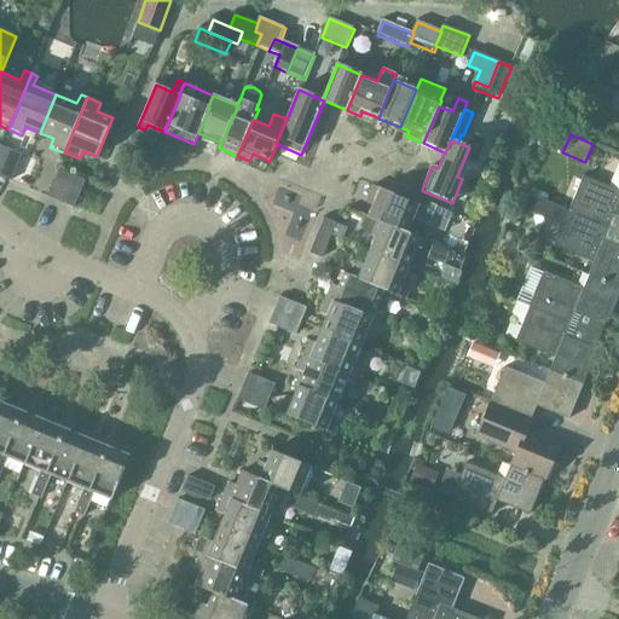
[(22,157),(9,151),(0,173),(0,178),(11,183),(22,157)]
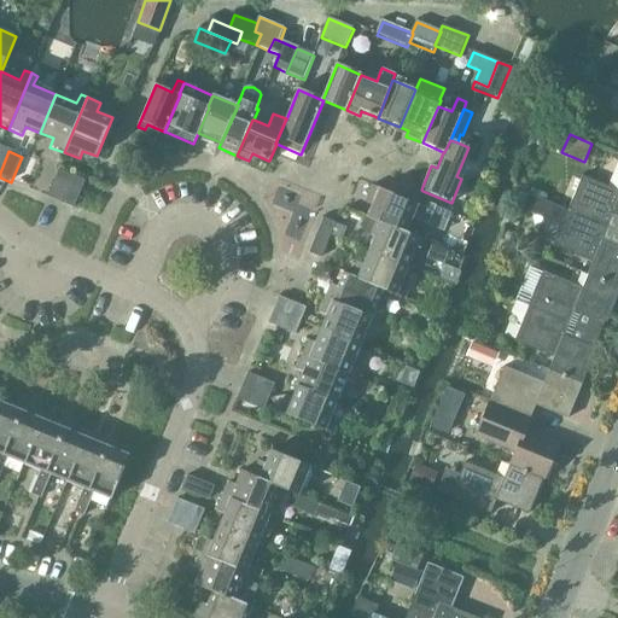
[(73,176),(59,172),(48,198),(60,204),(73,176)]
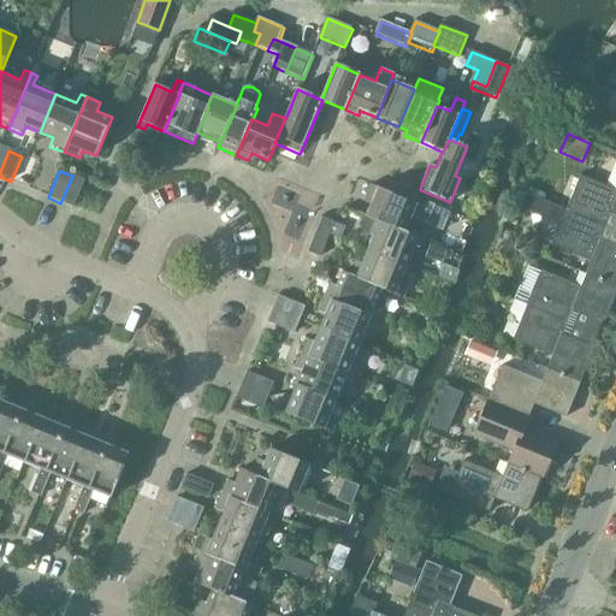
[(86,182),(72,176),(60,203),(73,208),(86,182)]
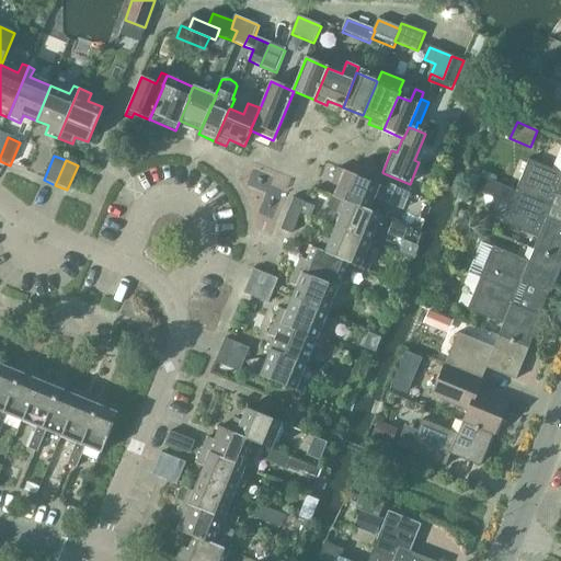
[(560,172),(528,160),(515,192),(552,207),(558,196),(560,196),(560,172)]
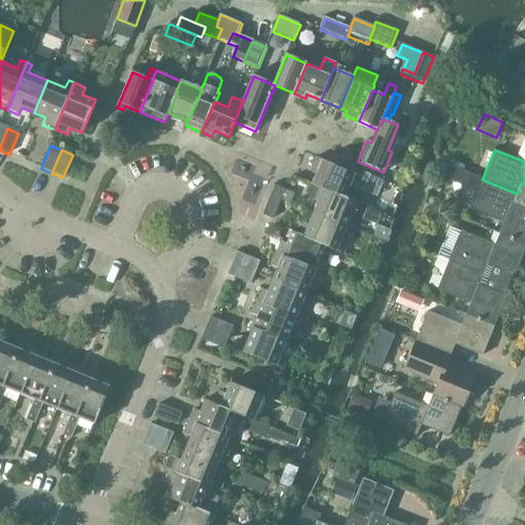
[(357,203),(357,202),(345,198),(350,186),(358,189),(362,177),(355,174),(355,173),(316,158),(311,170),(317,172),(312,185),(357,203)]
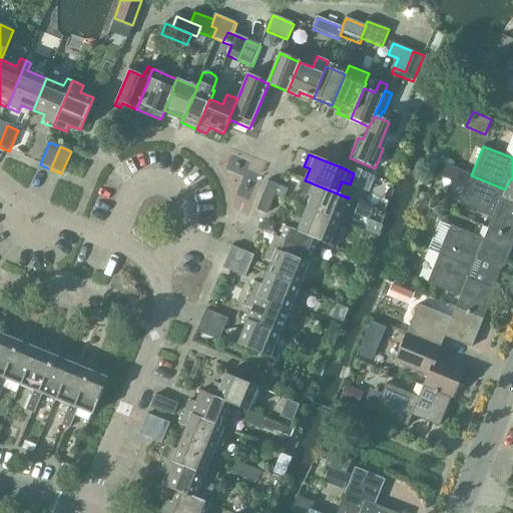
[(438,162),(433,174),(446,179),(451,167),(438,162)]
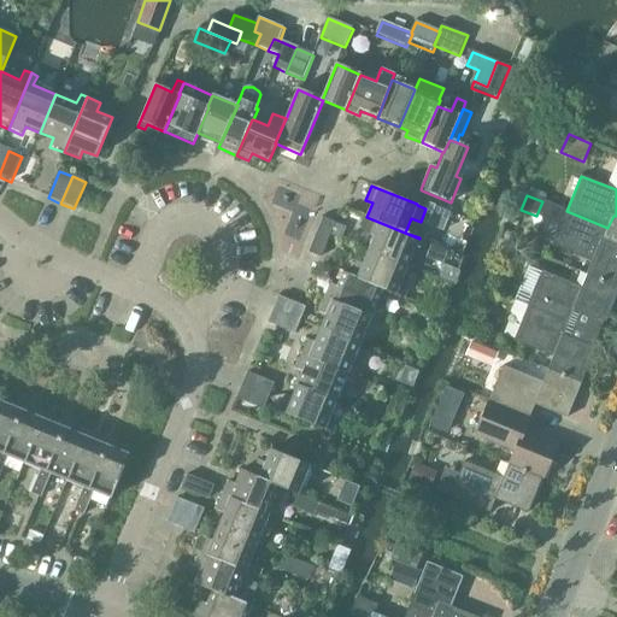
[(434,206),(427,223),(442,230),(450,212),(434,206)]
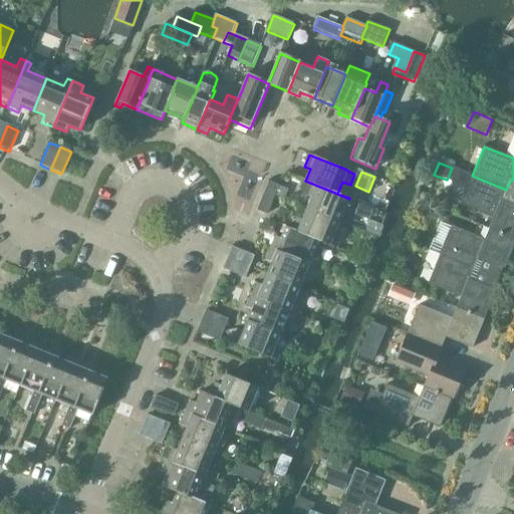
[(492,218),(487,229),(513,240),(513,205),(502,201),(506,190),(472,176),(460,205),(492,218)]
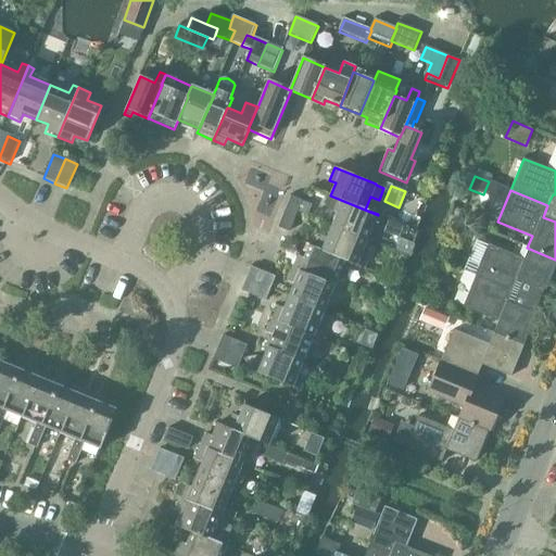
[(299,211),(303,200),(292,196),(288,206),(299,211)]
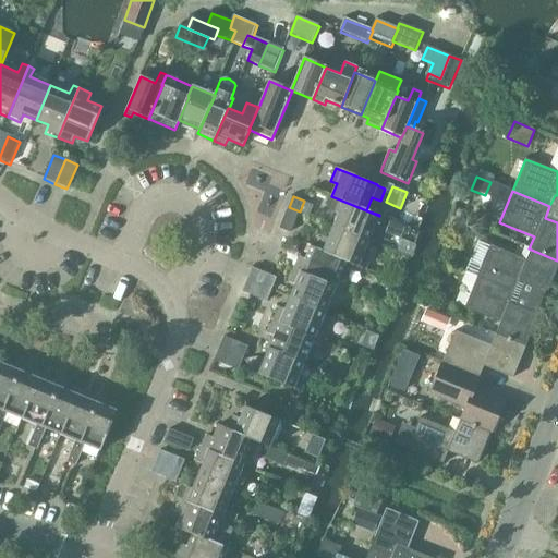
[(339,214),(334,227),(368,241),(368,240),(376,243),(387,218),(379,215),(379,216),(331,196),(328,203),(328,204),(328,205),(329,206),(329,207),(330,208),(331,210),(332,210),(335,211),(339,214)]
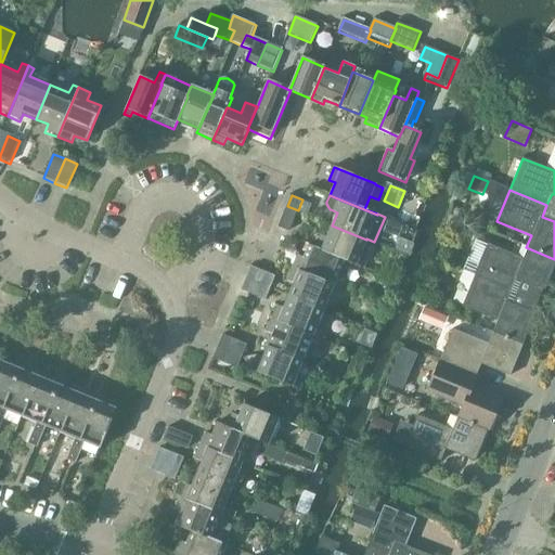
[(302,199),(298,210),(307,214),(311,203),(305,201),(302,199)]
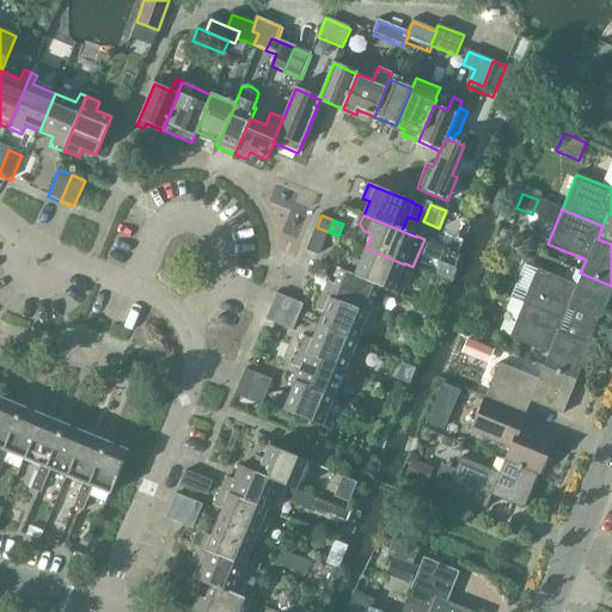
[(329,232),(317,227),(312,239),(324,244),(329,232)]
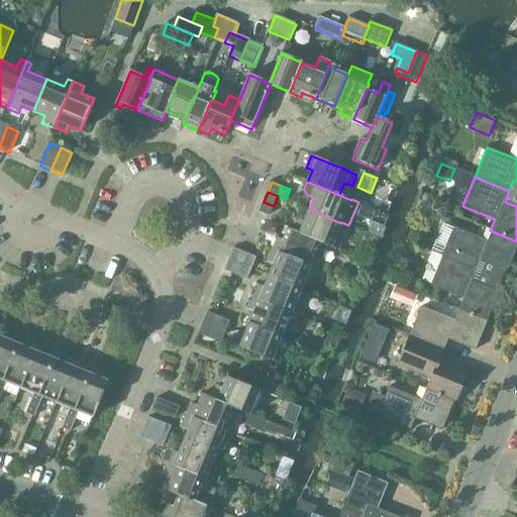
[(260,211),(269,215),(270,215),(274,206),(264,202),(260,211)]
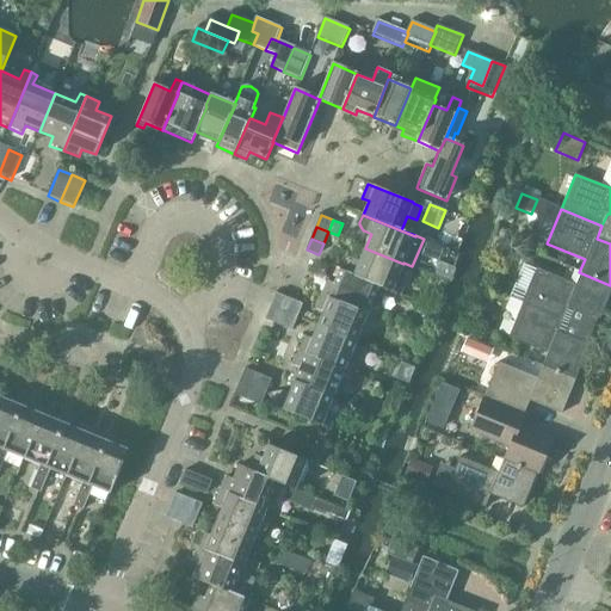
[(340,269),(340,270),(393,291),(392,292),(400,296),(403,289),(395,285),(403,264),(365,248),(360,261),(352,258),(347,271),(340,269)]
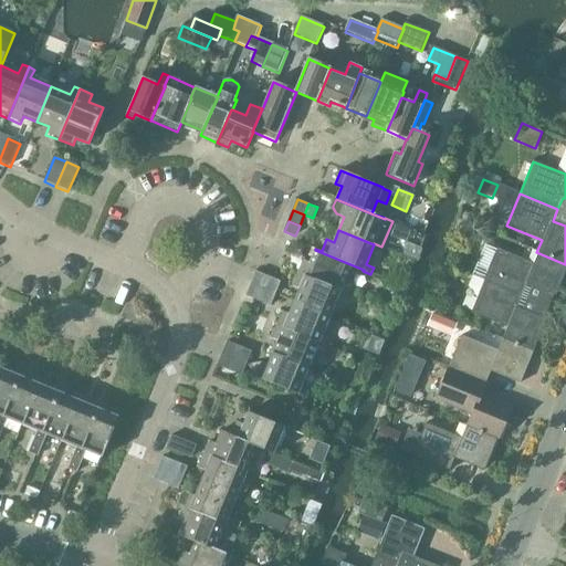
[(411,231),(407,242),(419,247),(423,236),(411,231)]
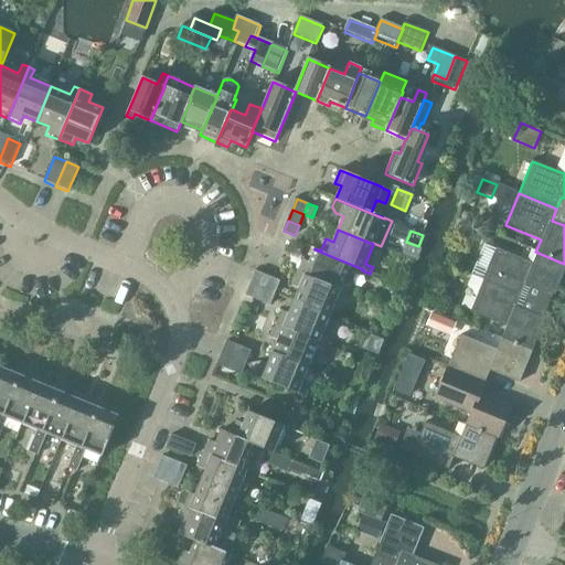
[(471,275),(482,279),(482,280),(521,296),(526,284),(555,296),(564,273),(564,264),(535,252),(531,264),(496,248),(496,249),(483,245),(471,275)]
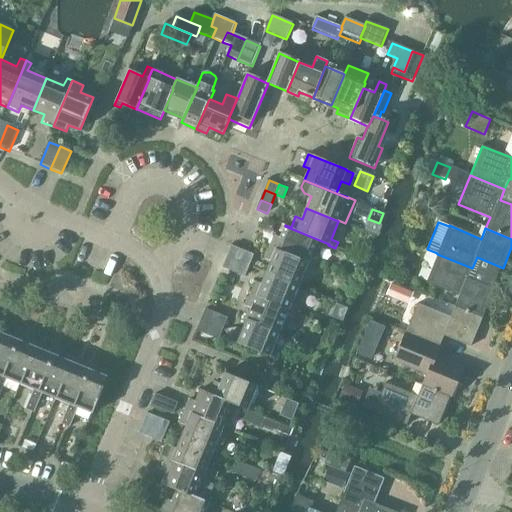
[(276,234),(271,247),(315,266),(318,260),(310,257),(318,240),(328,245),(329,244),(285,226),(281,236),(276,234)]
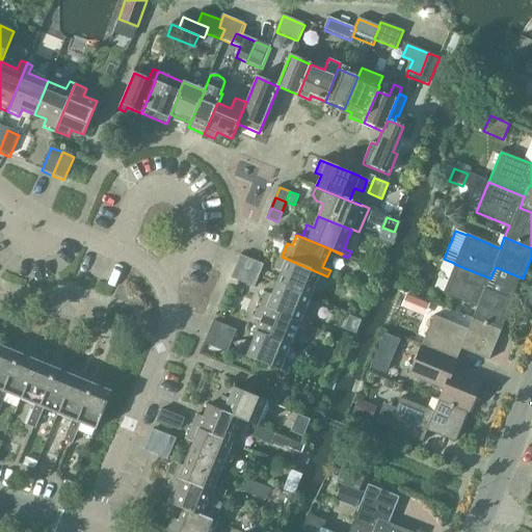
[(242,255),(237,266),(260,275),(265,264),(242,255)]
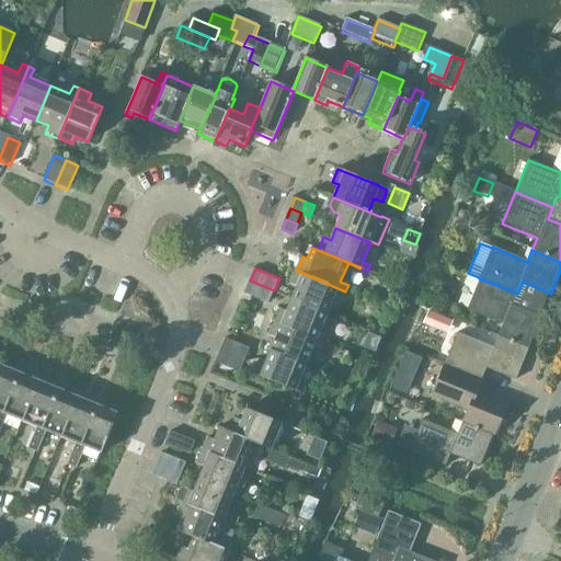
[(297,286),(292,298),(328,313),(335,295),(343,298),(345,292),(297,271),(292,284),(297,286)]
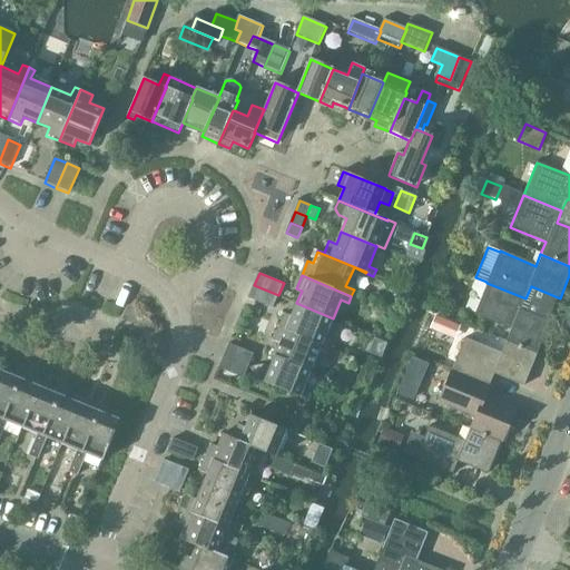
[(521,310),(526,298),(487,283),(487,282),(475,277),(471,291),(479,302),(473,315),(509,331),(505,341),(537,354),(550,322),(521,310)]
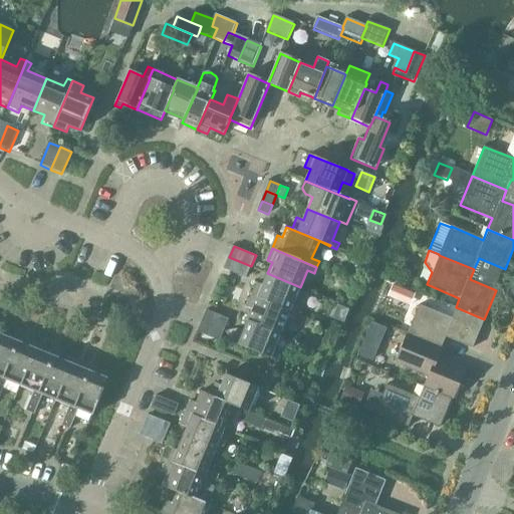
[(229,257),(224,268),(246,277),(251,266),(229,257)]
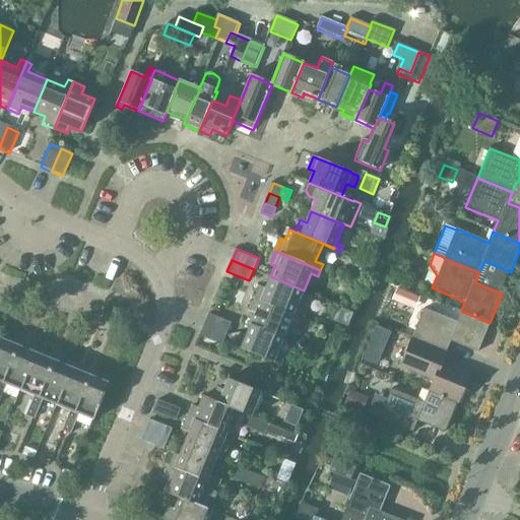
[(261,285),(256,299),(301,317),(303,312),(296,309),(304,290),(270,276),(266,287),(261,285)]
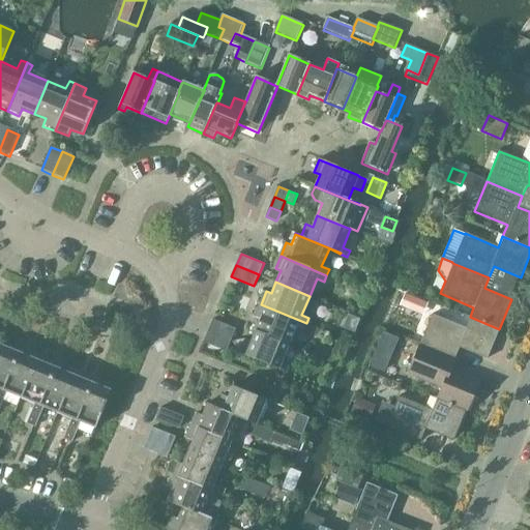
[(404,294),(400,305),(407,308),(411,297),(404,294)]
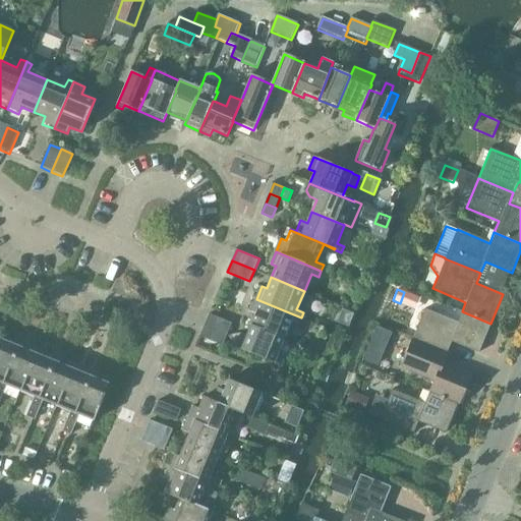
[(255,313),(251,325),(285,338),(292,321),(299,324),(301,317),(256,299),(250,311),(255,313)]
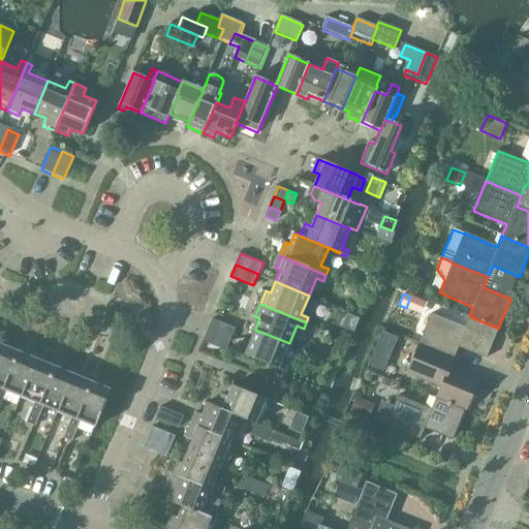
[(486,359),(498,329),(469,316),(464,328),(432,314),(419,344),(454,359),(458,347),(486,359)]
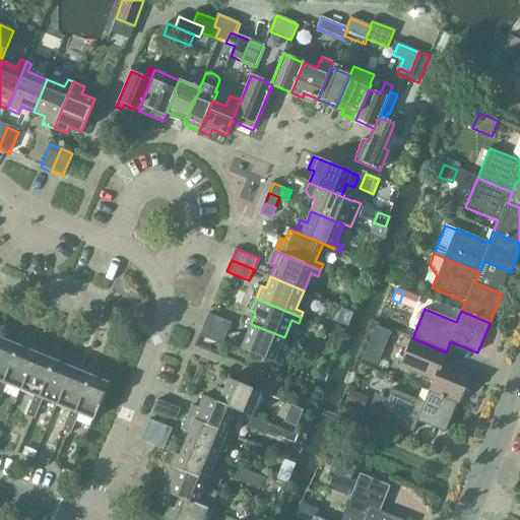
[(209,314),(205,324),(228,334),(232,323),(209,314)]
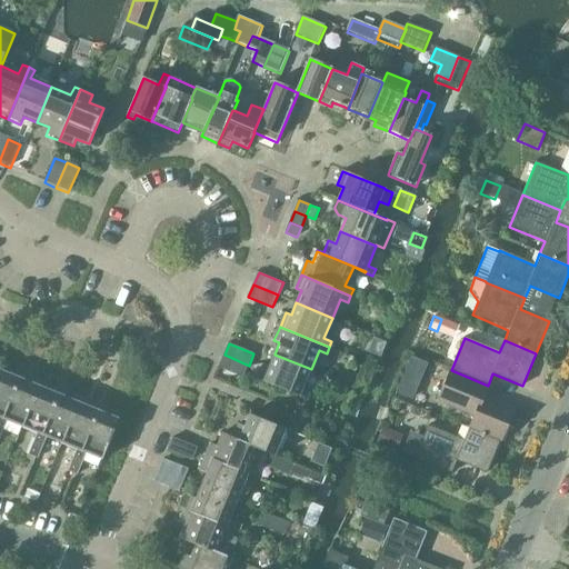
[(548,371),(552,352),(539,349),(536,368),(548,371)]
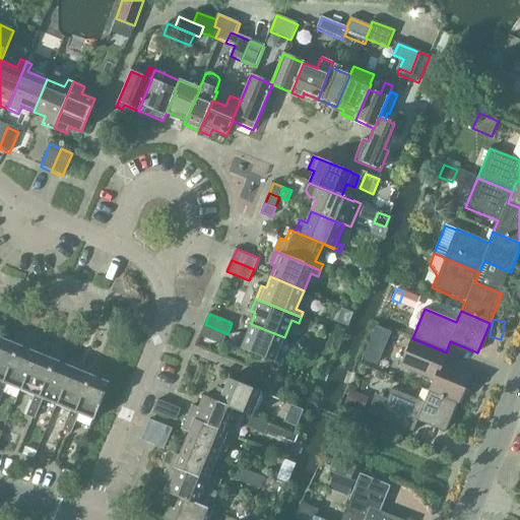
[(222,344),(228,334),(205,324),(200,335),(222,344)]
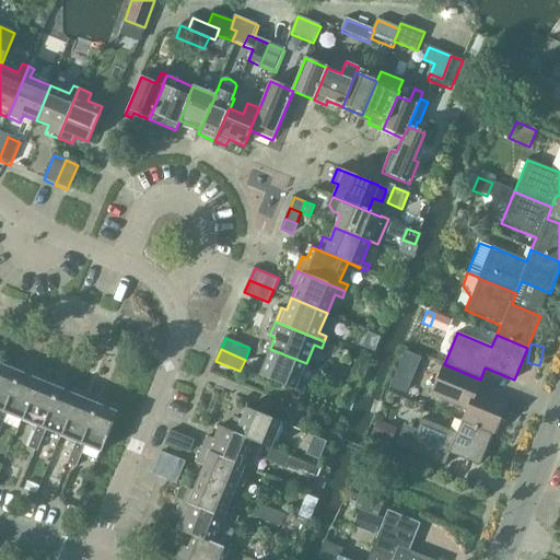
[(259,359),(254,372),(295,389),(303,393),(306,386),(299,383),(306,363),(270,349),(265,361),(259,359)]
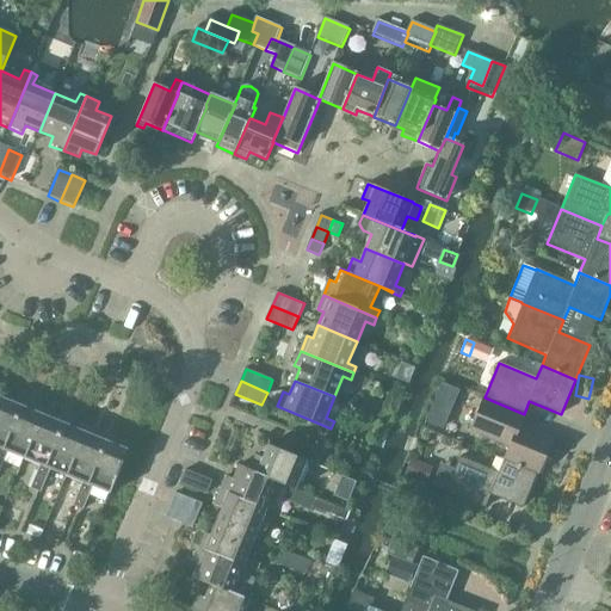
[(0,450),(2,452),(22,406),(0,397),(0,450)]
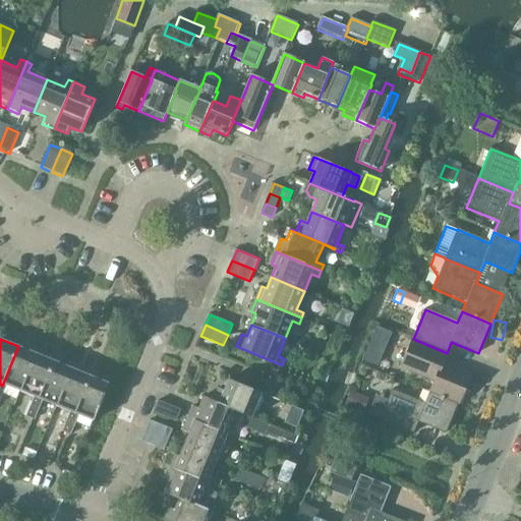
[(432,383),(428,393),(458,405),(470,374),(443,363),(447,353),(413,339),(400,369),(432,383)]
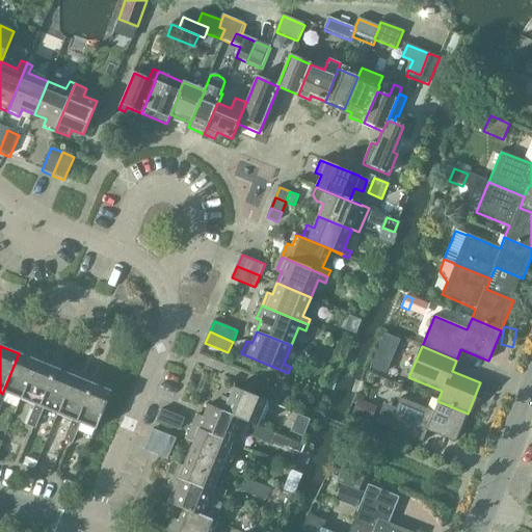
[(2,394),(6,395),(21,401),(37,362),(19,353),(2,394)]
